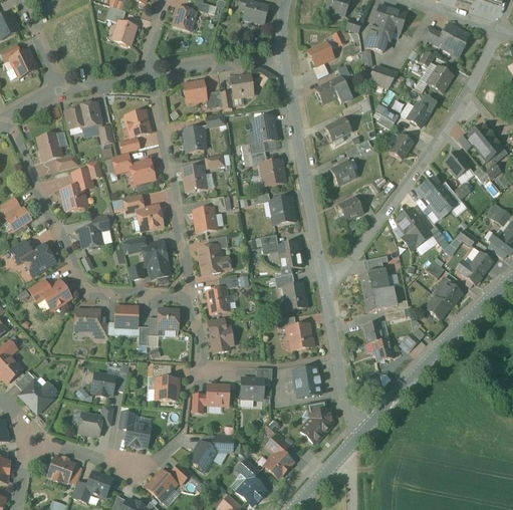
[(211,3),(200,0),(196,0),(194,7),(209,12),(211,3)]
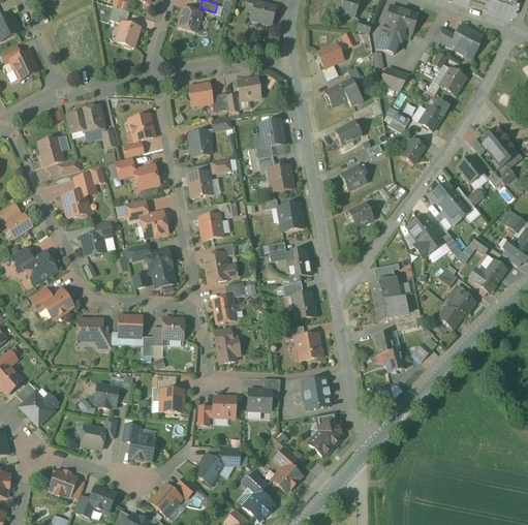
[(256,0),(249,0),(248,5),(249,7),(254,8),(256,0)]
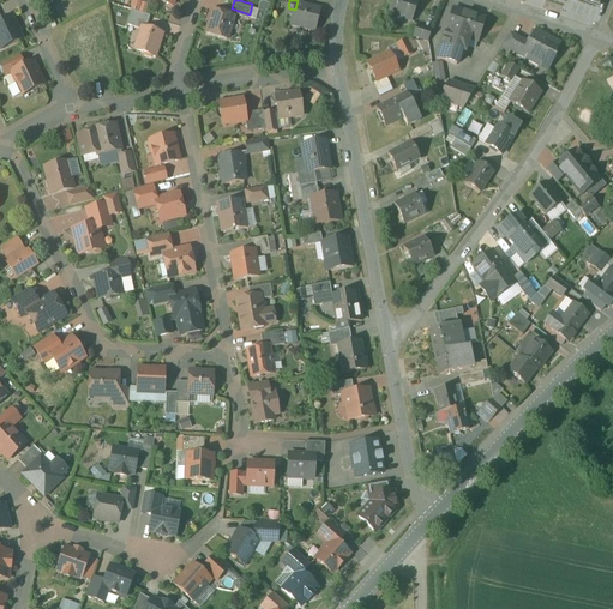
[(320,6),(298,0),(295,10),(293,18),(301,20),(300,23),(316,26),(320,6)]
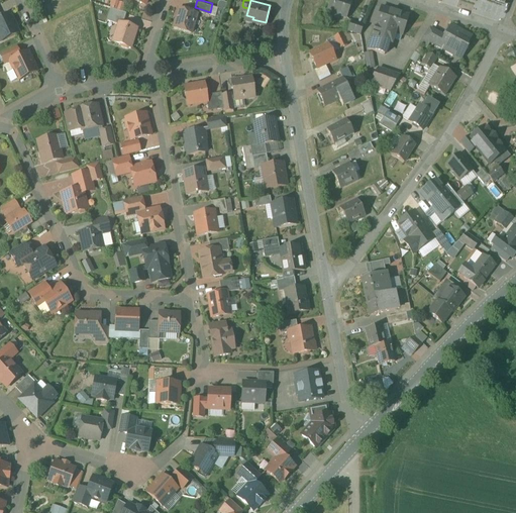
[(330,0),(327,8),(332,10),(331,12),(339,15),(340,13),(347,15),(353,0),(330,0)]
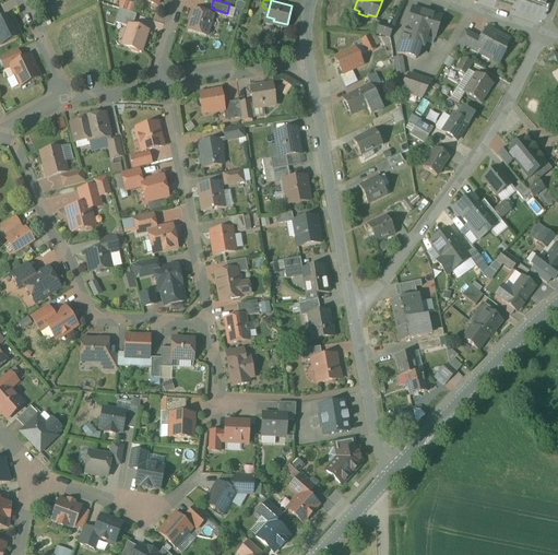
[(427,9),(413,4),(407,24),(422,28),(437,34),(443,14),(427,9)]
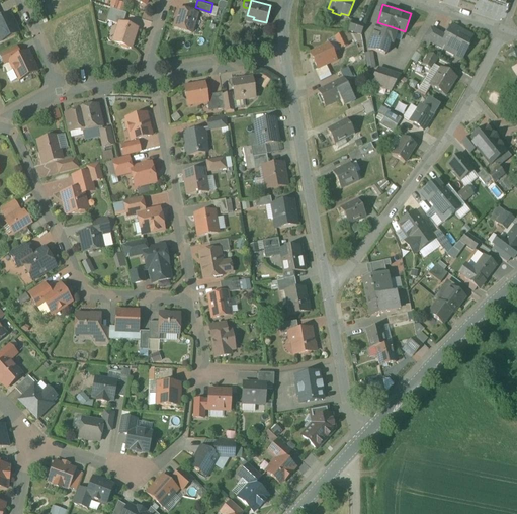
[(127,10),(111,5),(107,18),(120,22),(120,20),(123,21),(127,10)]
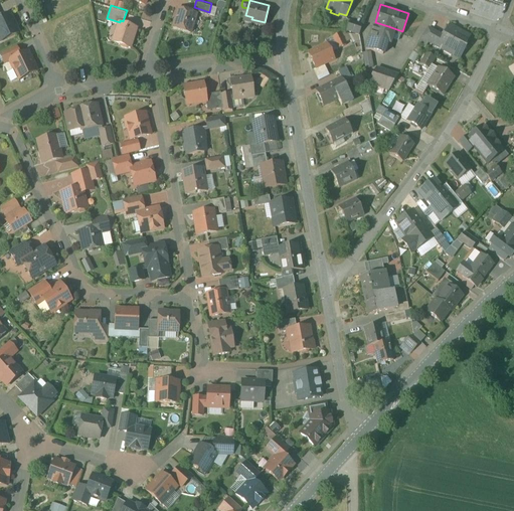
[(197,11),(179,6),(174,25),(191,30),(197,11)]
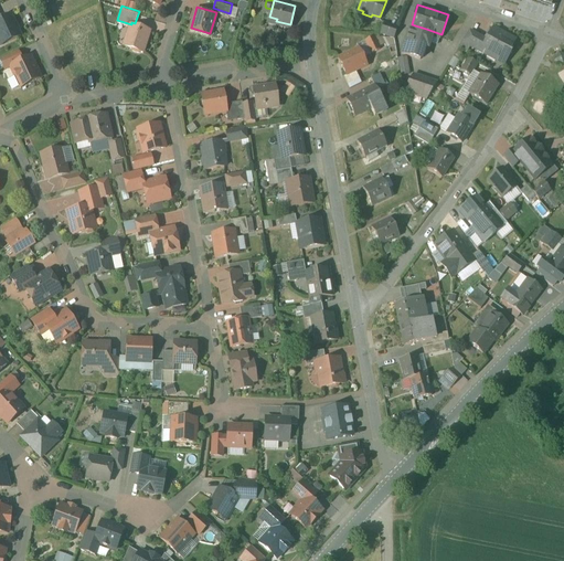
[(2,17),(0,17),(0,38),(2,42),(21,33),(11,12),(2,17)]
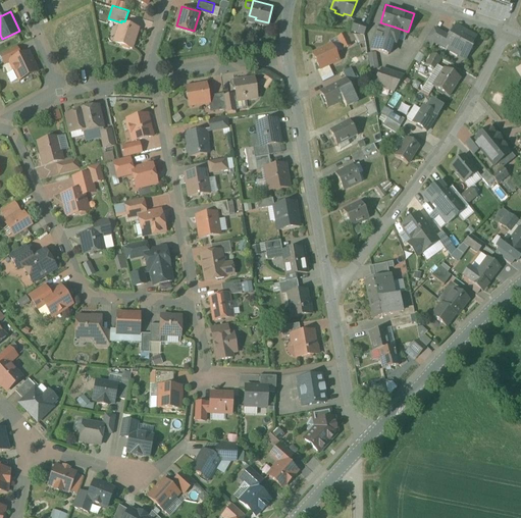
[(368,22),(355,18),(352,28),(365,32),(368,22)]
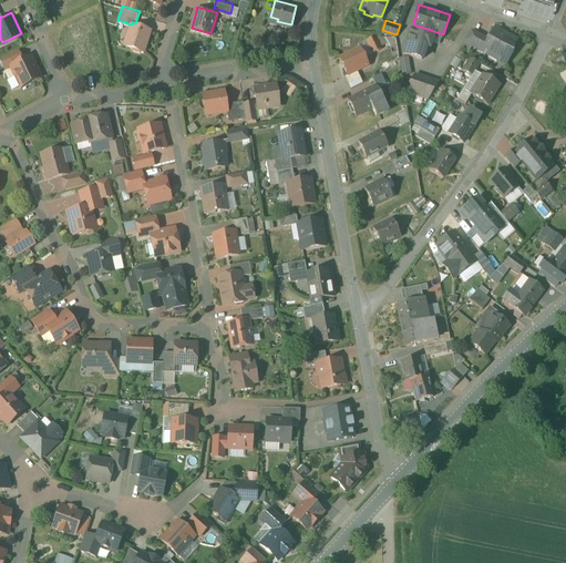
[(135,23),(132,22),(132,24),(125,43),(133,45),(134,48),(141,50),(142,49),(144,50),(151,28),(135,23)]
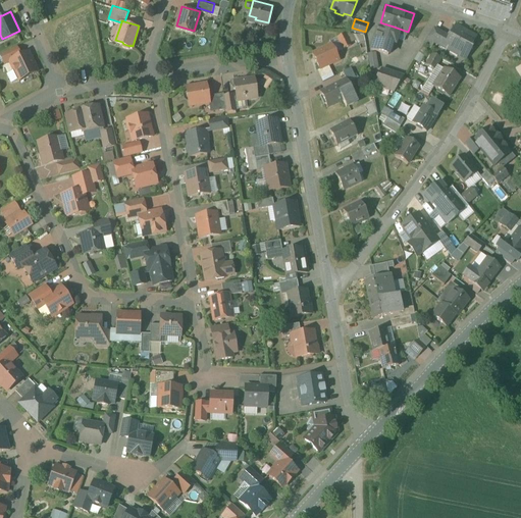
[(376,33),(372,46),(389,52),(396,33),(392,32),(394,27),(380,22),(376,33)]
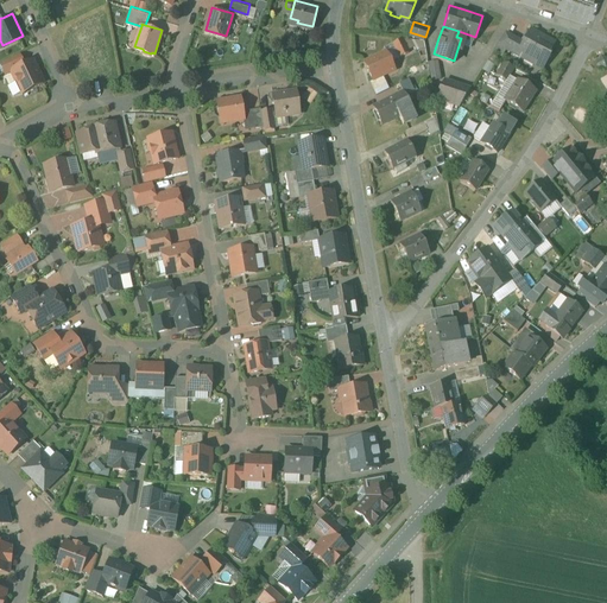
[(555,40),(531,26),(524,39),(517,36),(514,42),(526,49),(525,51),(536,58),(535,59),(544,65),(551,52),(550,51),(555,40)]
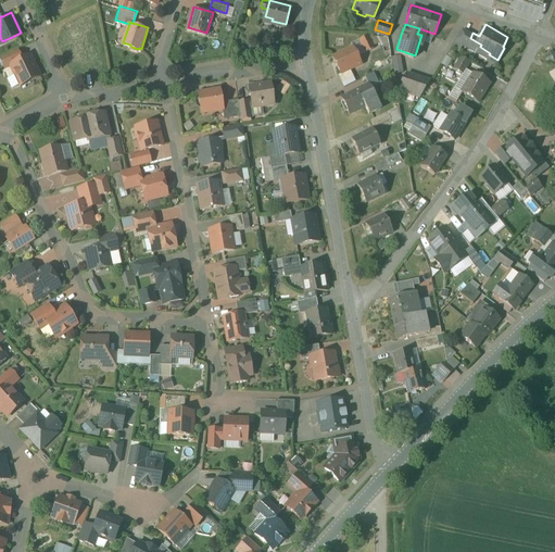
[(472,33),(463,27),(456,39),(464,42),(466,45),(470,38),(472,33)]
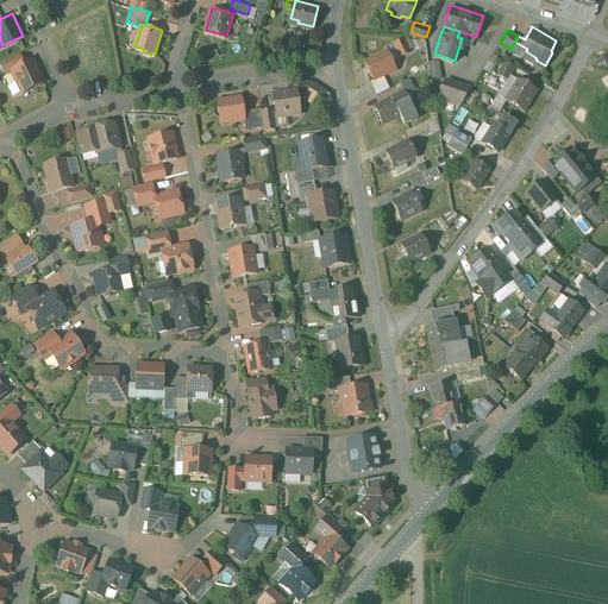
[(411,49),(403,36),(394,41),(401,55),(411,49)]
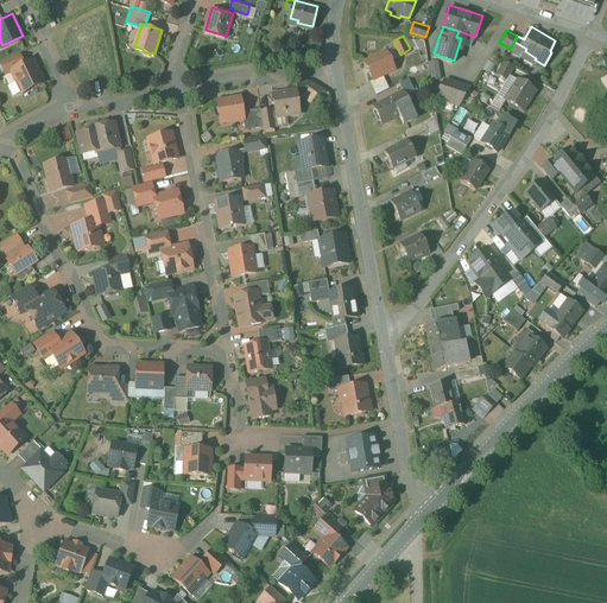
[(387,49),(365,59),(374,77),(396,67),(387,49)]
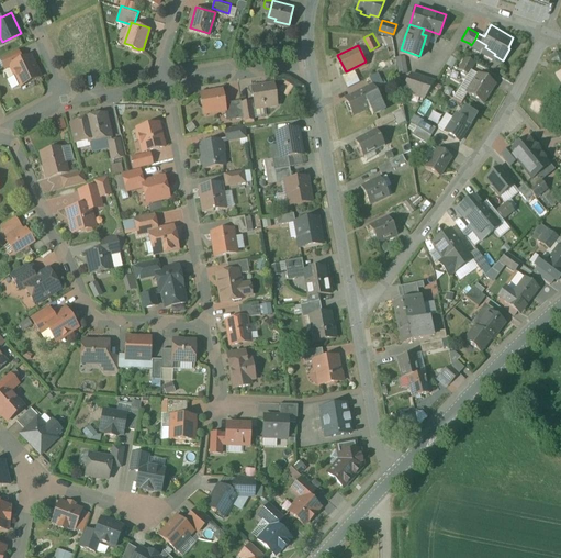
[(19,47),(0,56),(6,66),(12,63),(23,57),(19,47)]
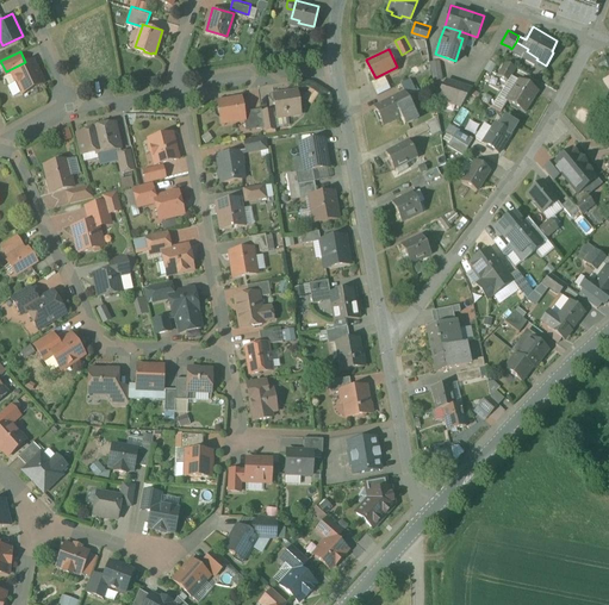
[(443,57),(433,58),(435,74),(445,74),(443,57)]
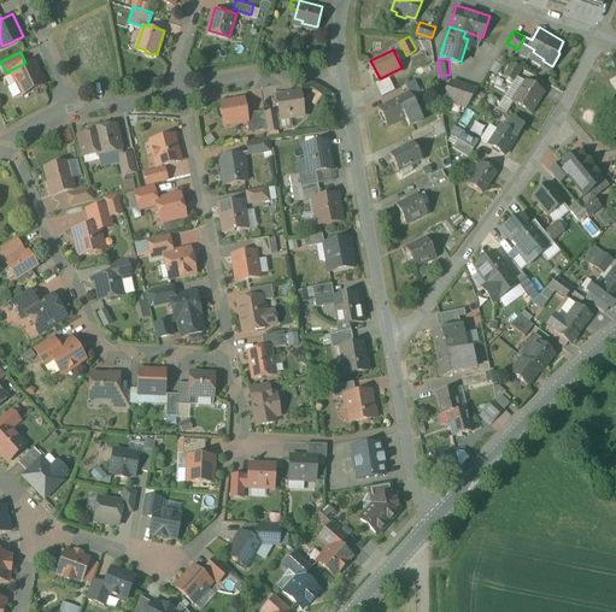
[(25,63),(13,69),(18,80),(21,78),(25,89),(23,90),(24,92),(45,82),(34,59),(25,63)]
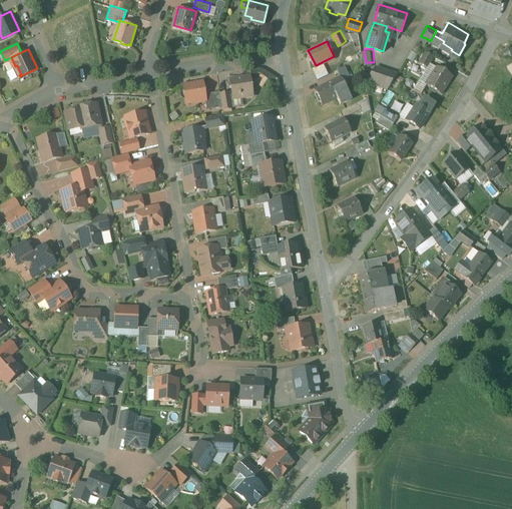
[(350,49),(341,53),(346,63),(355,58),(350,49)]
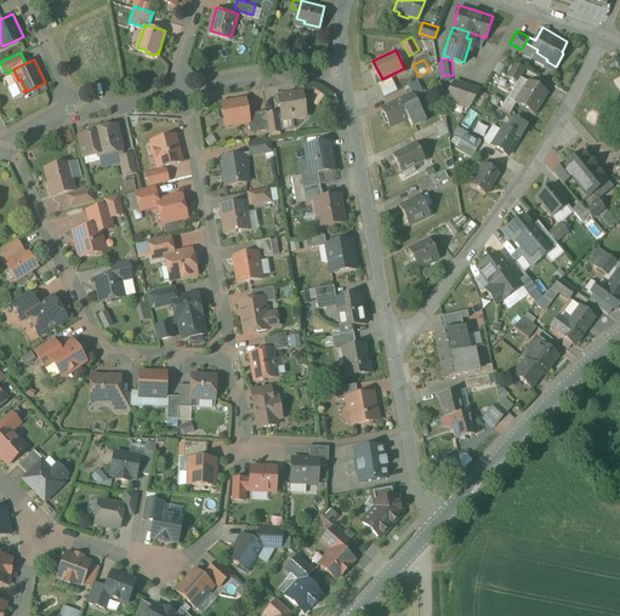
[(525,66),(516,60),(508,74),(518,79),(525,66)]
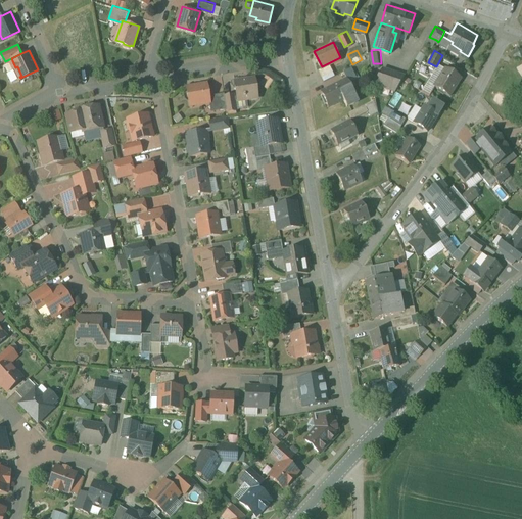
[(359,62),(352,65),(356,72),(362,69),(359,62)]
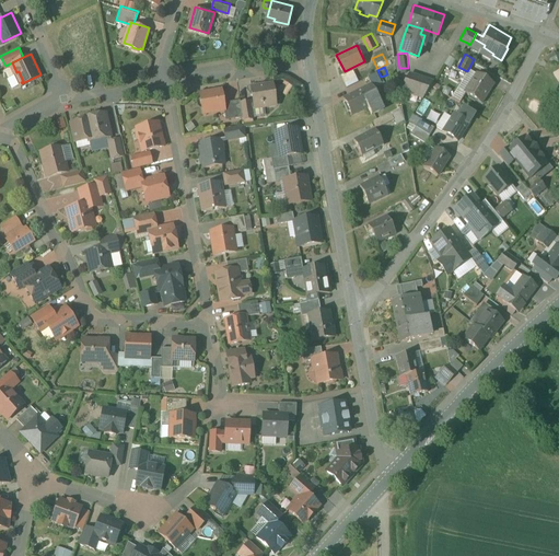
[(377,70),(369,74),(374,87),(383,82),(381,77),(377,70)]
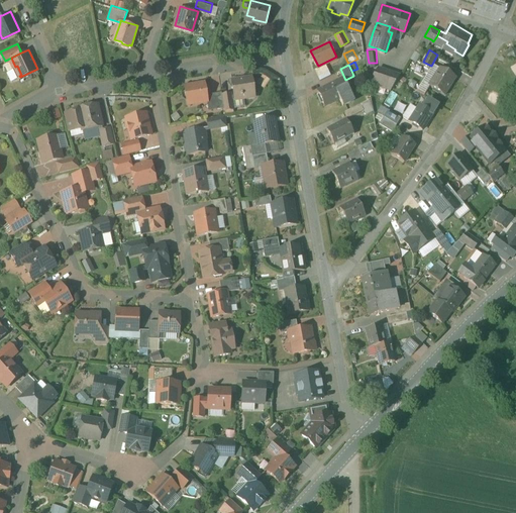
[(456,75),(441,65),(430,83),(445,92),(456,75)]
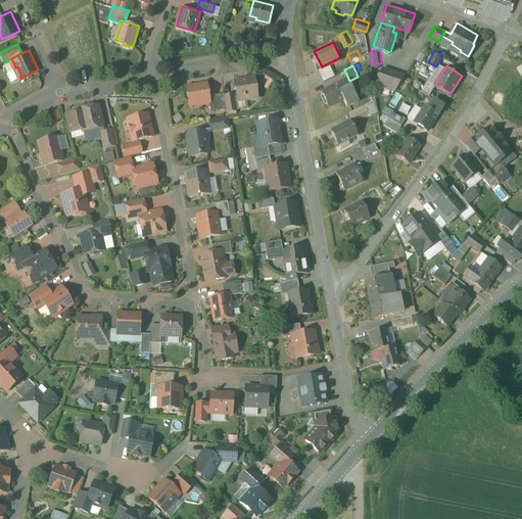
[(406,75),(383,66),(378,75),(380,76),(377,82),(396,88),(406,75)]
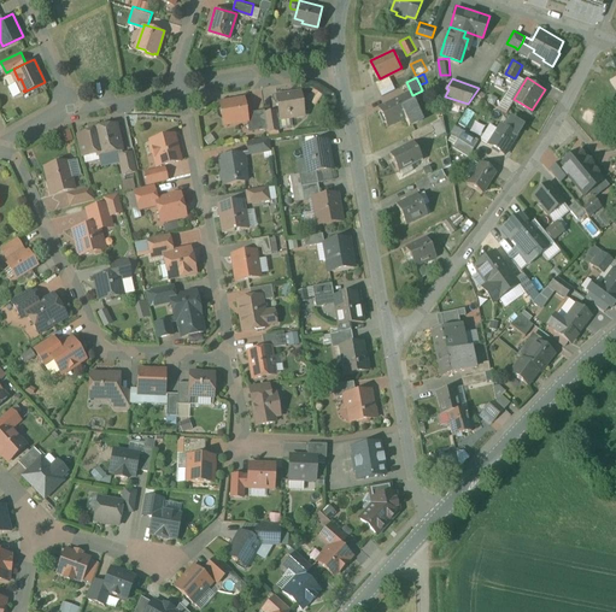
[(309,95),(317,103),(326,93),(317,86),(309,95)]
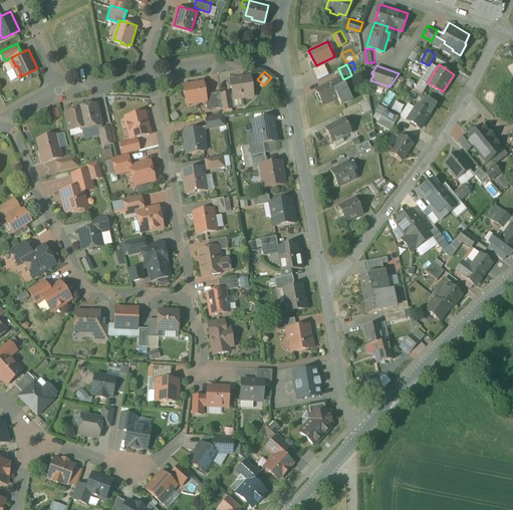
[(253,72),(232,76),(234,88),(236,98),(257,94),(253,72)]
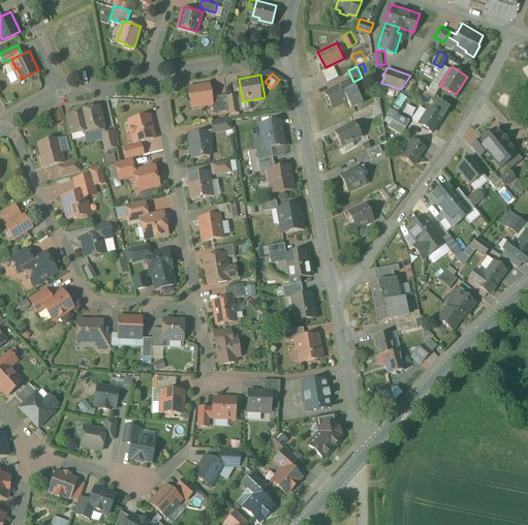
[(344,81),(325,90),(333,105),(351,96),(344,81)]
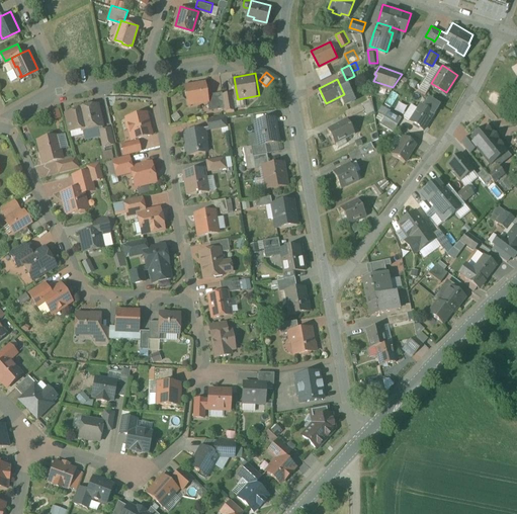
[(209,81),(186,85),(190,105),(209,101),(213,101),(211,93),(209,81)]
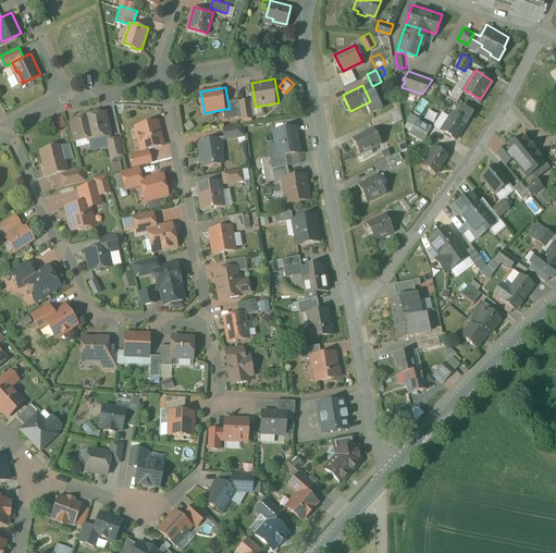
[(254,96),(239,98),(243,115),(243,118),(257,115),(256,107),(254,96)]
